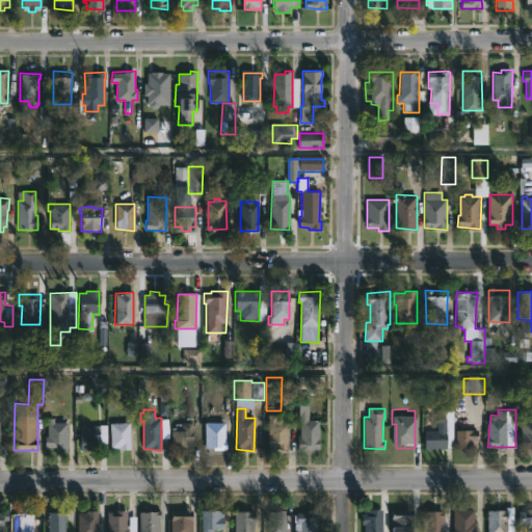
[(288,415),(288,450),(276,450),(276,448),(268,447),(268,415),(288,415)]
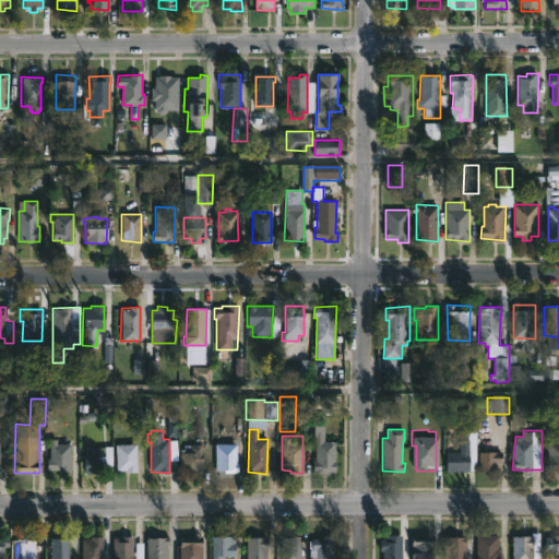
[(336,441),(335,473),(320,474),(320,472),(313,472),(313,460),(316,460),(316,441),(336,441)]
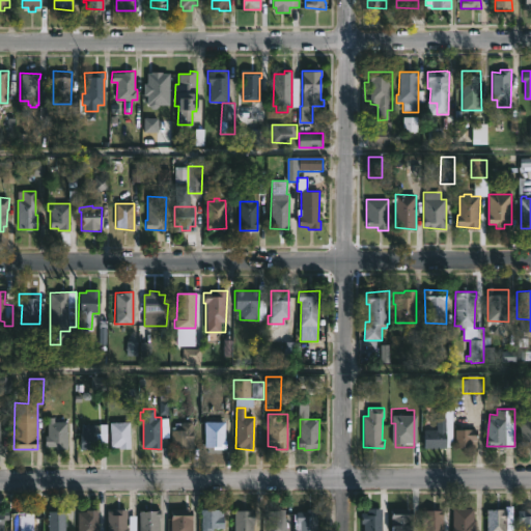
[(530,447),(519,447),(519,437),(521,437),(521,420),(530,420),(530,447)]
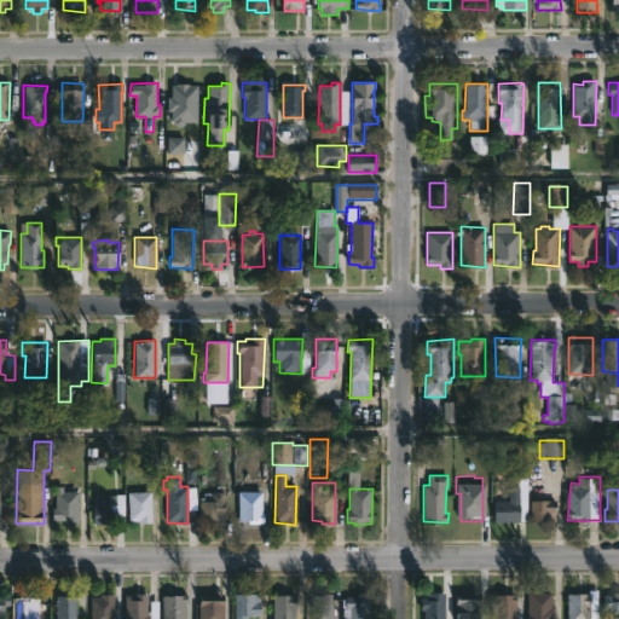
[(79,492),(79,525),(65,524),(65,521),(52,521),(52,508),(55,508),(56,492),(79,492)]
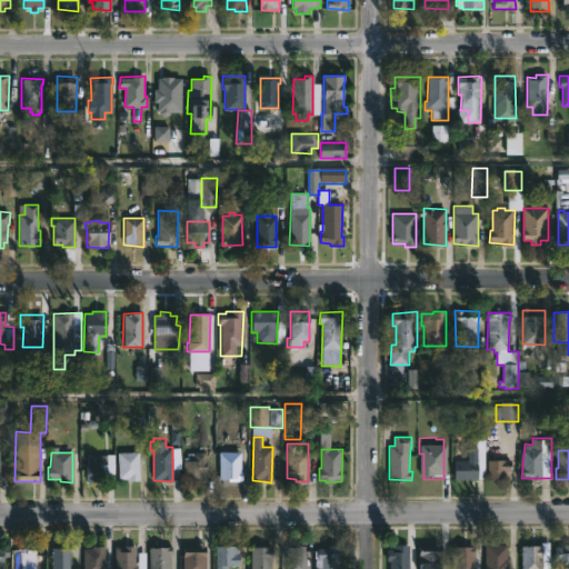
[(139,452),(139,481),(118,479),(118,452),(139,452)]
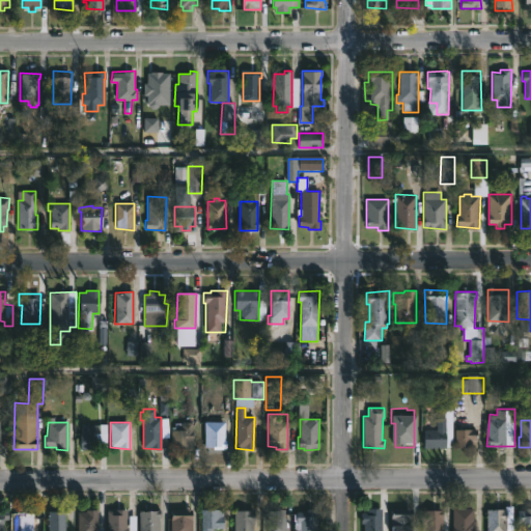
[(193,422),(193,435),(200,435),(200,448),(171,448),(171,426),(174,426),(174,422),(193,422)]
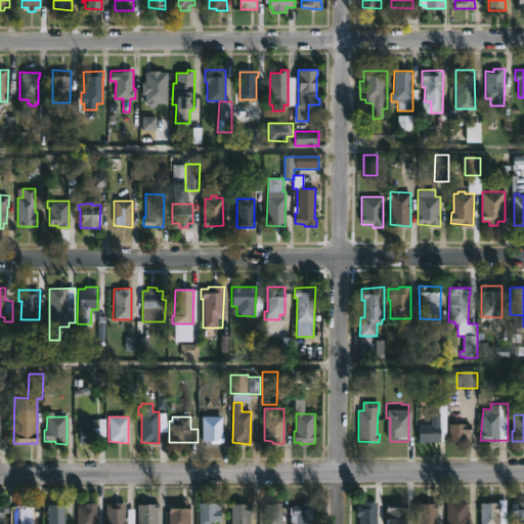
[(222,417),(222,442),(211,442),(211,440),(202,440),(202,417),(222,417)]
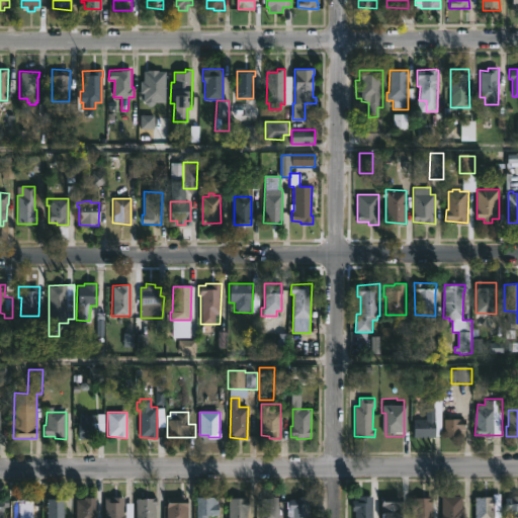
[(88,437),(79,437),(80,414),(97,414),(97,422),(93,421),(93,438),(88,437)]
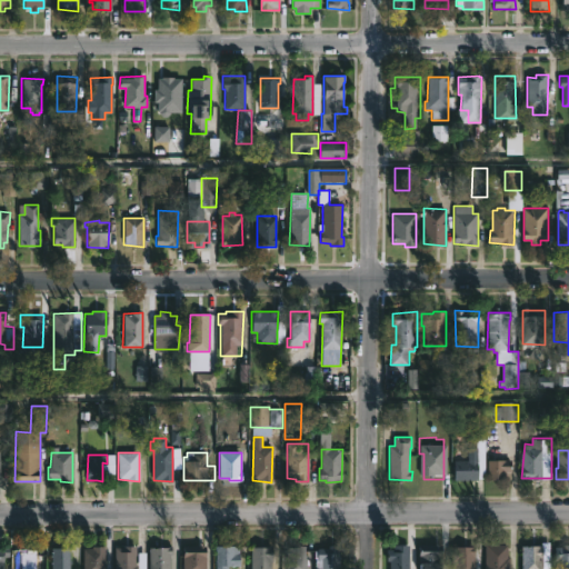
[(472,480),(453,480),(453,460),(477,460),(477,480),(472,480)]
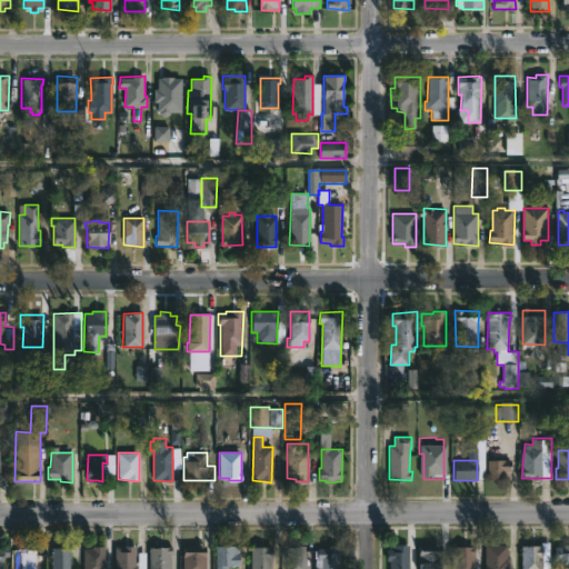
[(506,480),(488,480),(488,460),(511,460),(511,471),(507,471),(506,480)]
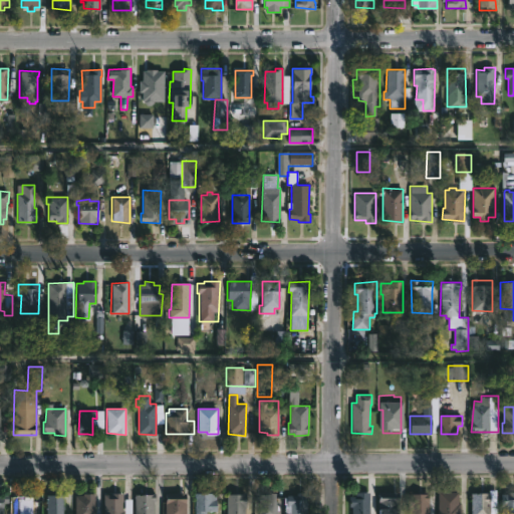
[(9,493),(8,504),(4,503),(4,513),(0,513),(0,489),(4,490),(3,493),(9,493)]
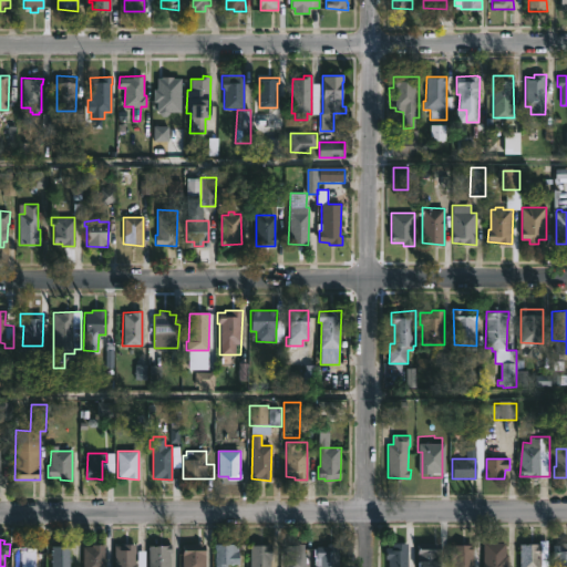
[(506,542),(506,555),(508,555),(507,566),(483,566),(483,542),(506,542)]
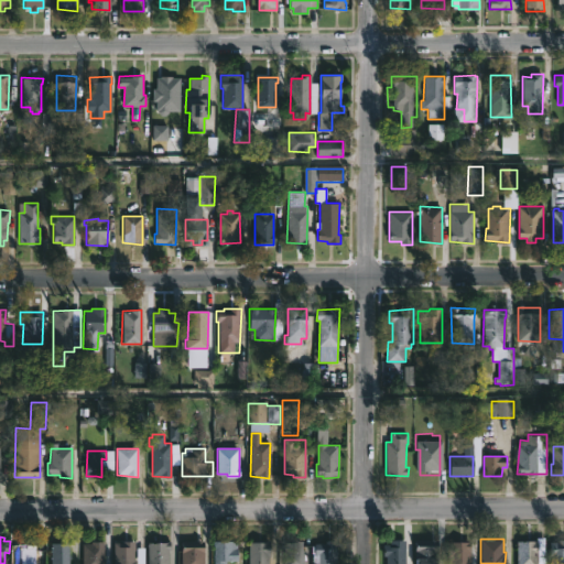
[(563,539),(563,563),(552,563),(553,539),(563,539)]
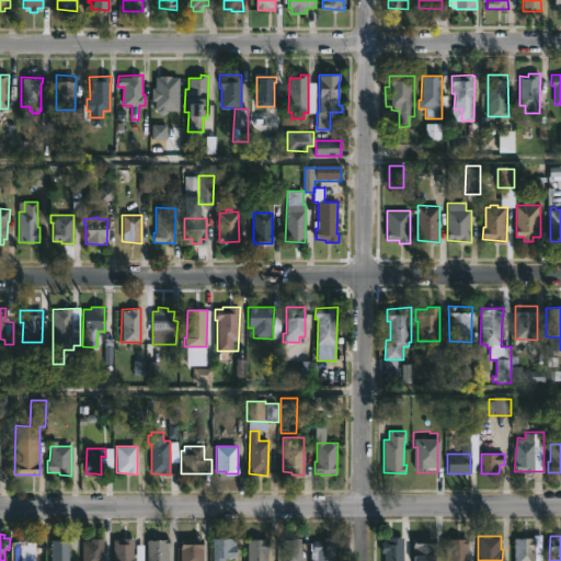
[(236,537),(237,557),(225,557),(225,560),(222,560),(212,560),(213,537),(236,537)]
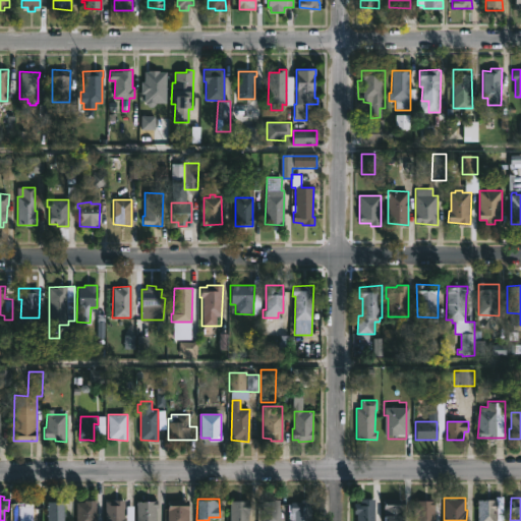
[(310,520),(290,520),(291,506),(301,506),(301,499),(311,499),(310,520)]
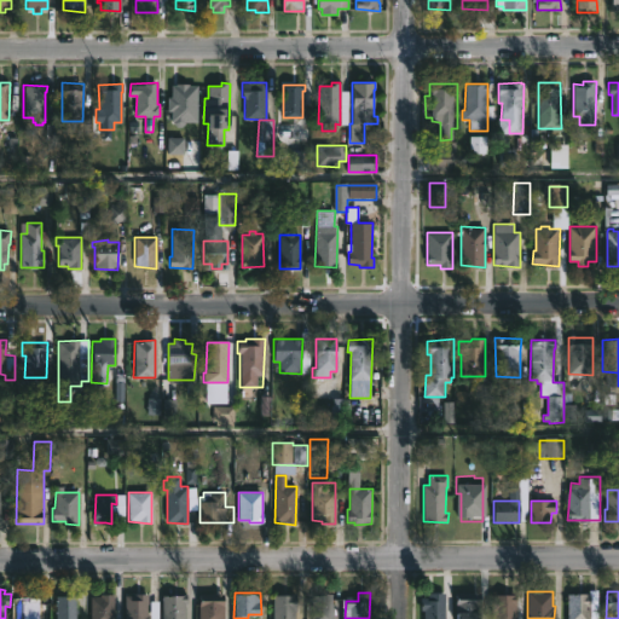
[(445,593),(445,618),(423,618),(423,609),(421,609),(421,596),(428,596),(428,593),(445,593)]
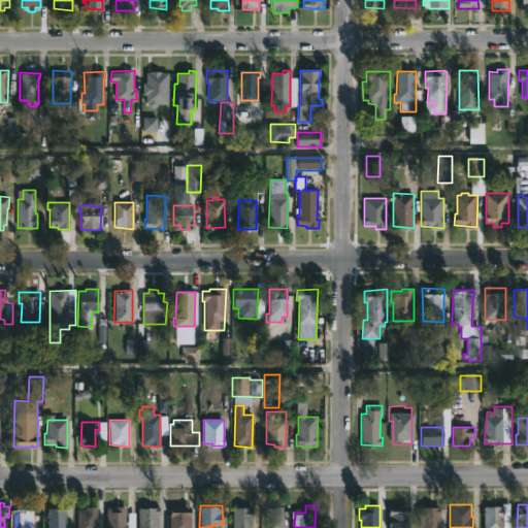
[(410,527),(389,527),(389,505),(411,505),(410,527)]
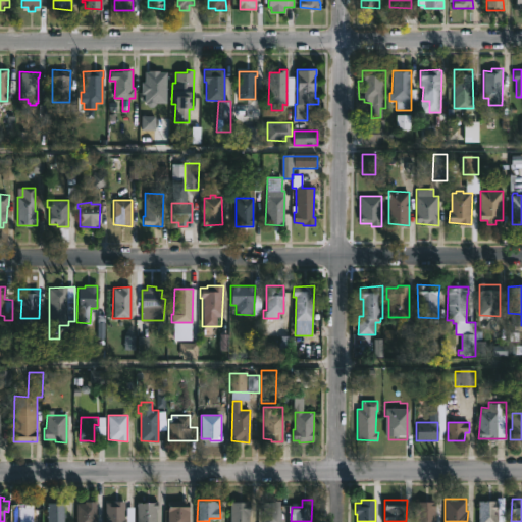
[(46,521),(47,502),(58,502),(58,501),(64,501),(63,521),(46,521)]
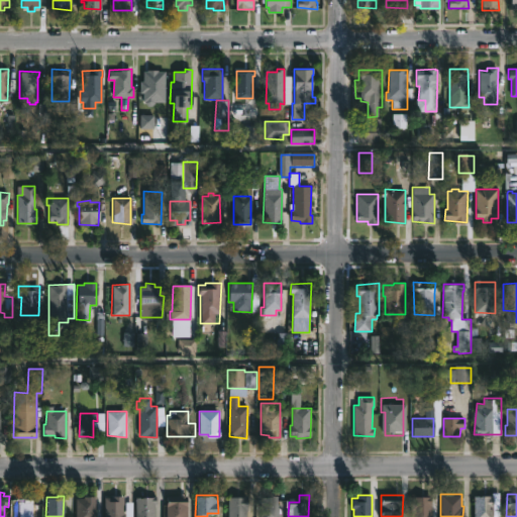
[(75,516),(75,498),(83,498),(83,496),(95,496),(94,516),(75,516)]
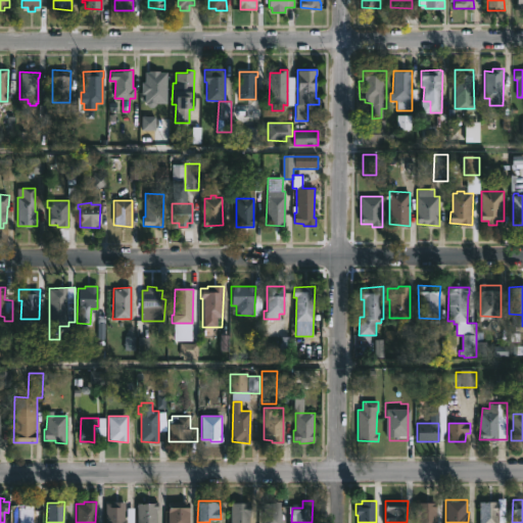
[(125,502),(125,519),(127,519),(127,522),(105,522),(105,503),(125,502)]
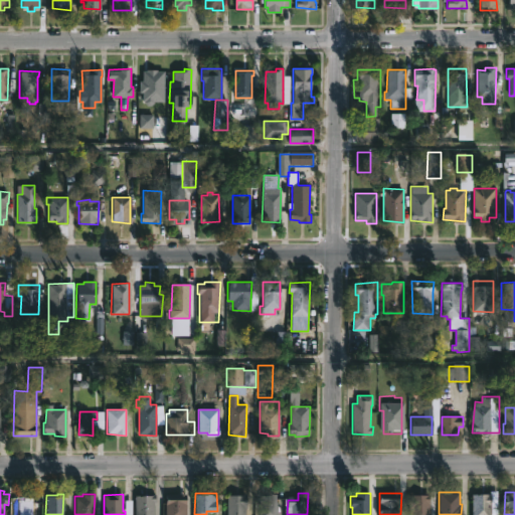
[(153,514),(134,514),(135,495),(155,494),(155,503),(153,503),(153,514)]
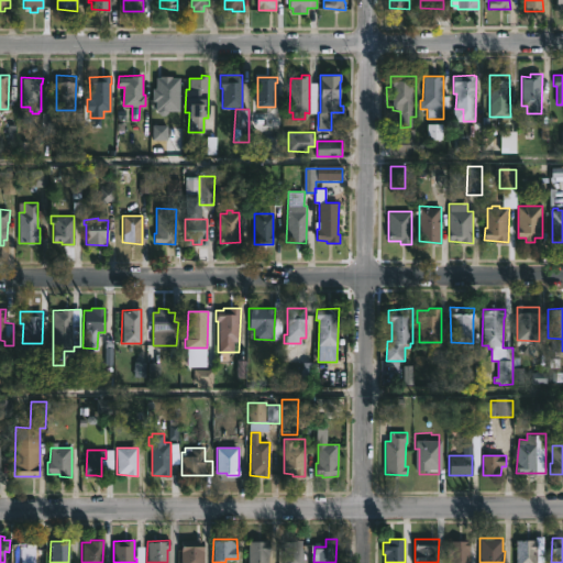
[(203,562),(181,562),(181,540),(205,541),(203,562)]
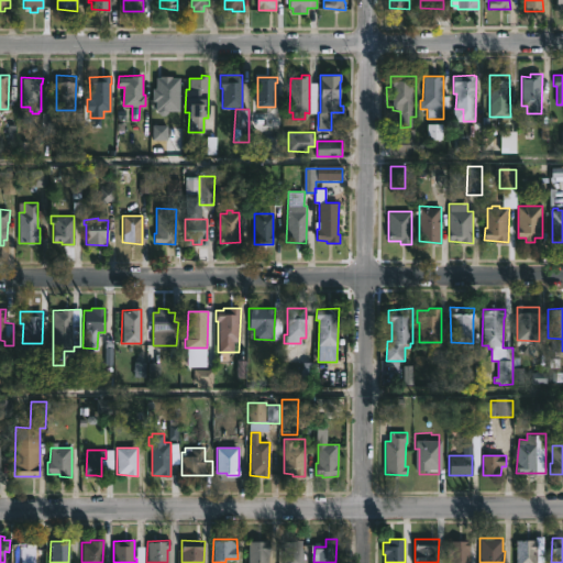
[(470,540),(470,562),(449,562),(449,556),(446,556),(446,540),(470,540)]
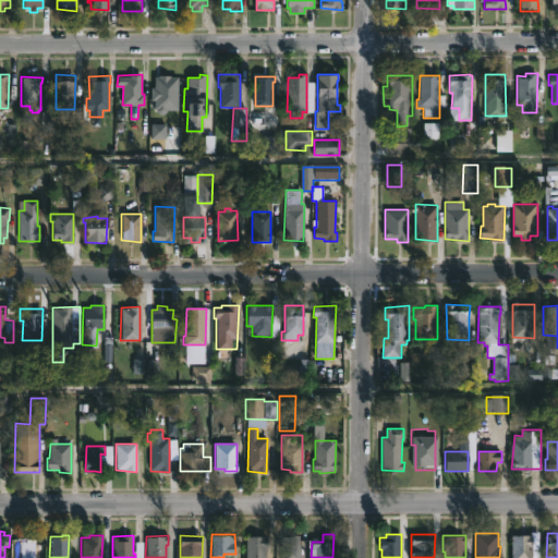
[(534,535),(534,542),(540,542),(540,557),(511,557),(511,535),(534,535)]
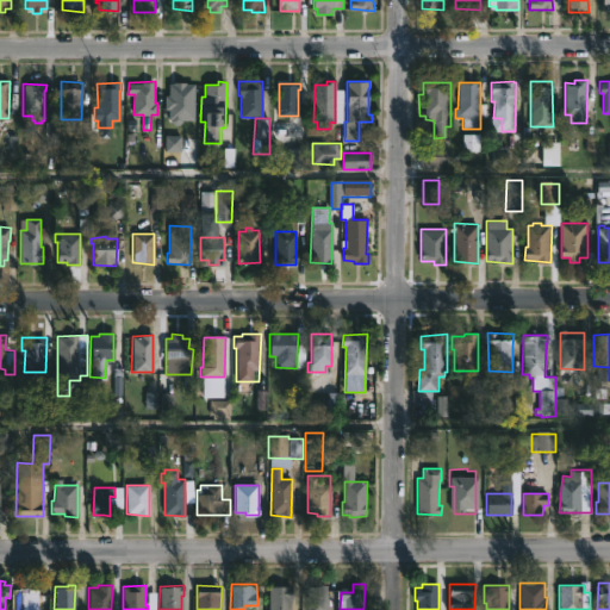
[(17,609),(18,589),(41,586),(39,609),(17,609)]
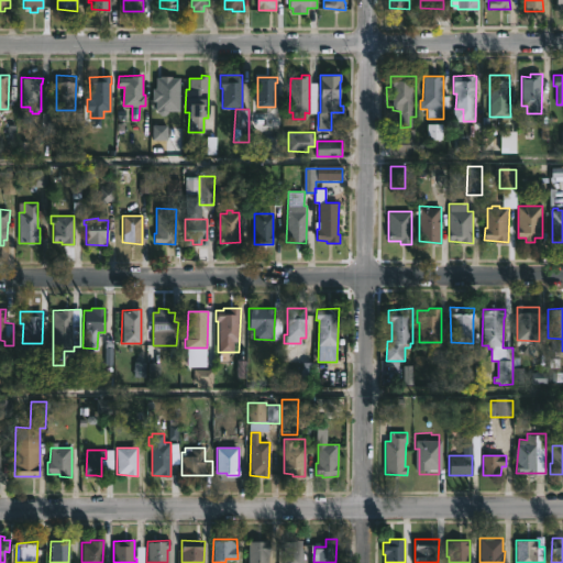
[(249,562),(249,541),(269,542),(268,562),(249,562)]
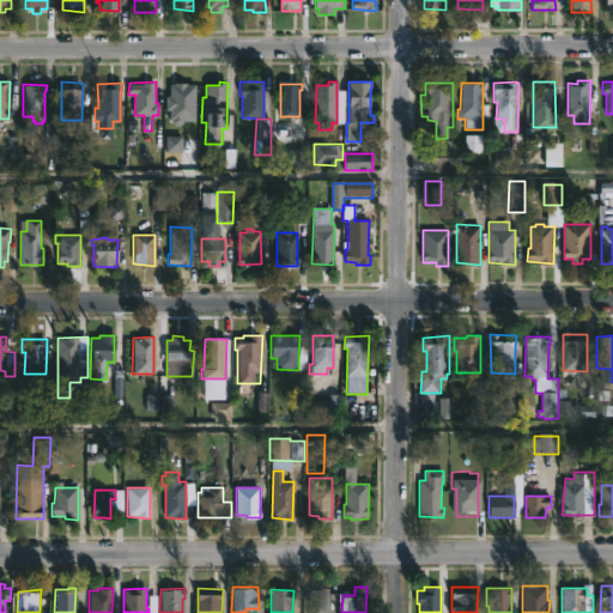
[(338,612),(309,612),(309,589),(338,589),(338,612)]
